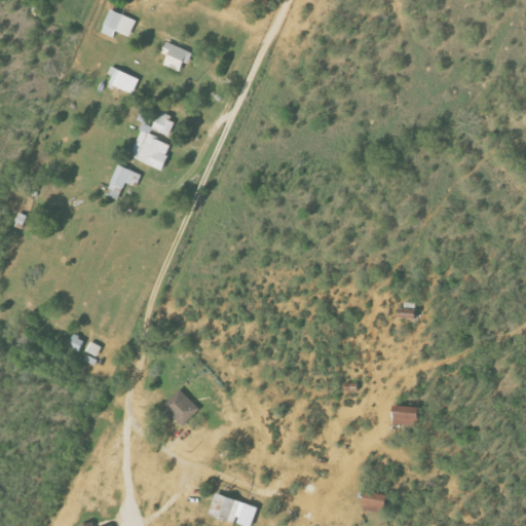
[(113,38),(116,31),(130,37),(137,21),(112,10),(102,33),(113,38)]
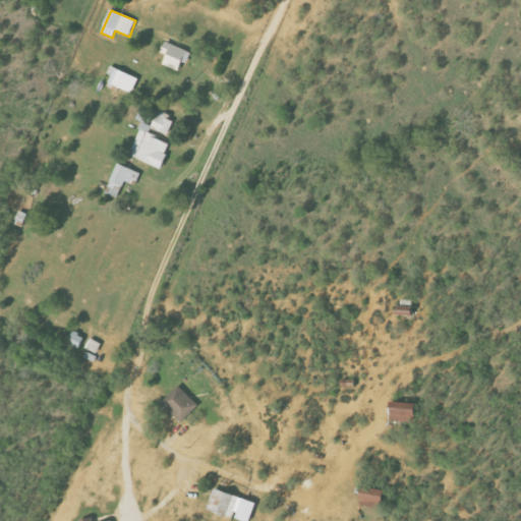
[(162,53),(167,55),(164,65),(180,71),(183,61),(188,63),(192,52),(166,43),(162,53)]
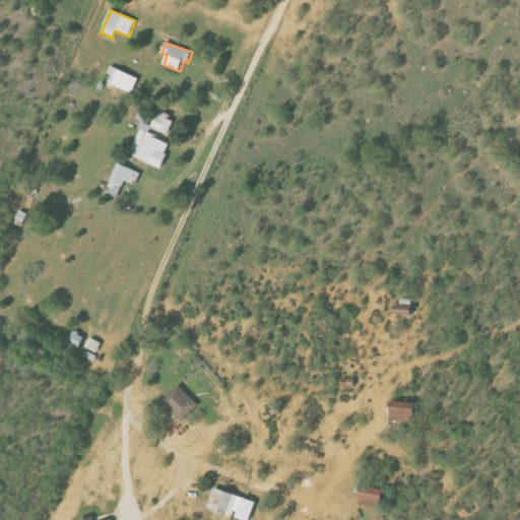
[(109,84),(134,92),(138,76),(110,67),(108,74),(112,75),(109,84)]
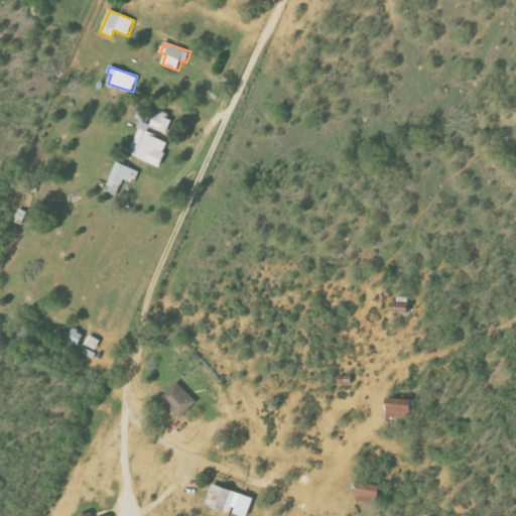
[(160,166),(170,142),(148,133),(151,128),(167,134),(173,117),(157,111),(151,125),(145,123),(149,112),(139,108),(135,119),(141,121),(128,154),(160,166)]
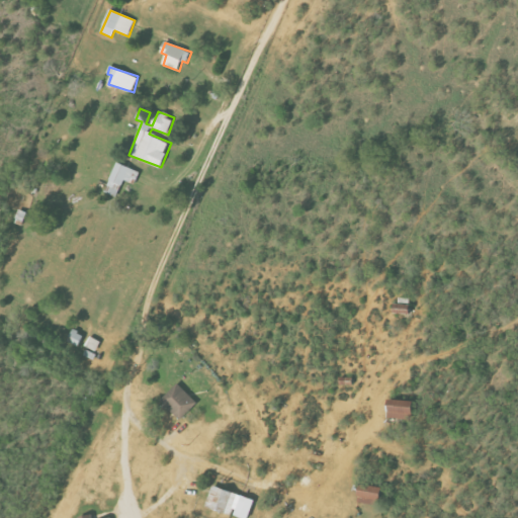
[(140,172),(117,163),(105,193),(118,198),(125,181),(134,184),(140,172)]
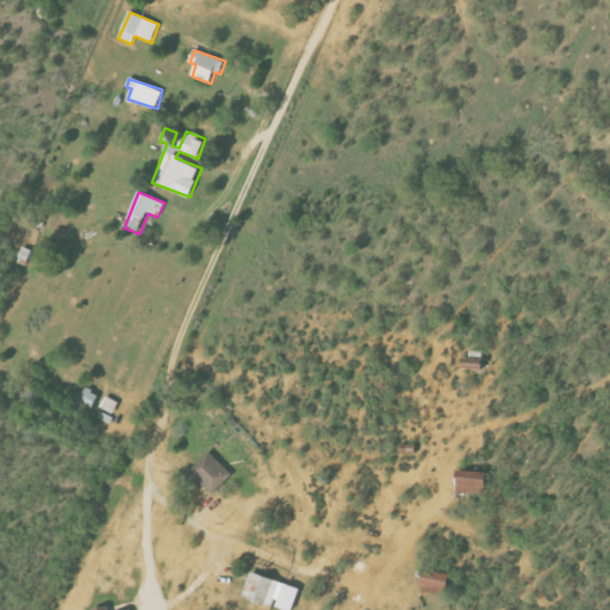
[(94,408),(99,393),(86,390),(81,404),(94,408)]
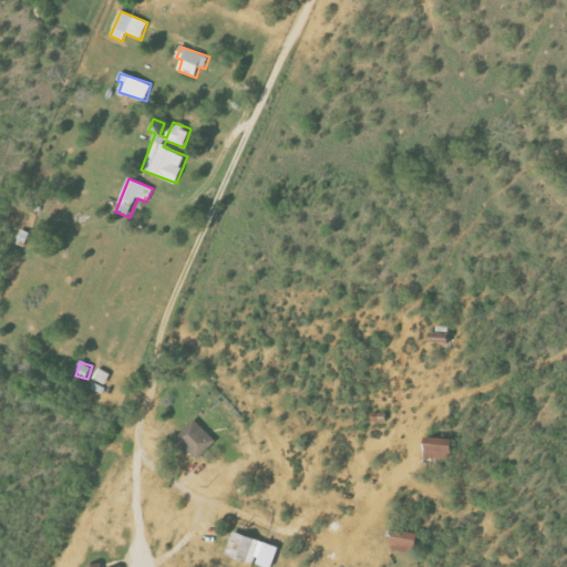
[(111,373),(98,369),(93,380),(106,384),(111,373)]
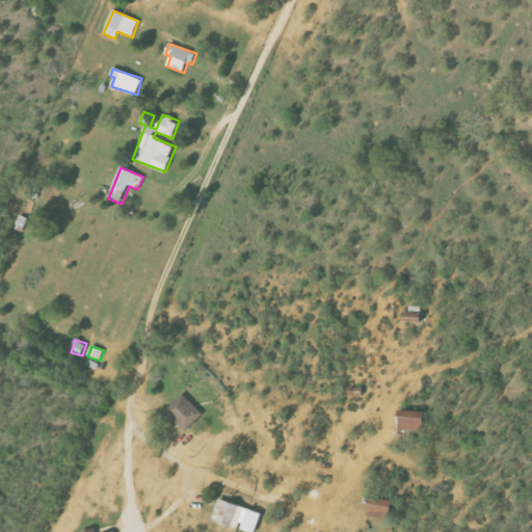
[(166,411),(187,430),(204,413),(183,394),(166,411)]
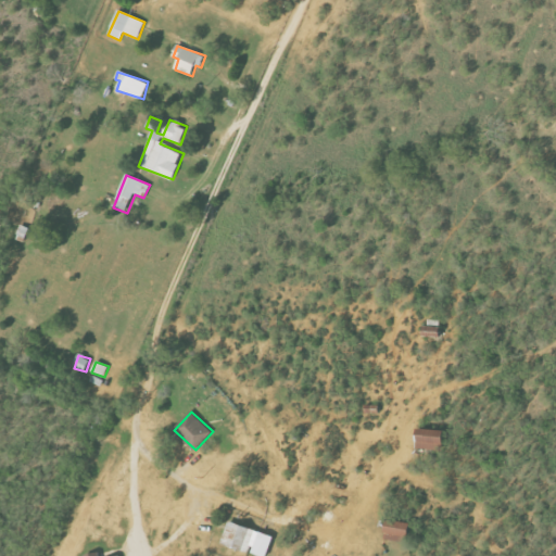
[(445,430),(418,429),(418,450),(444,451),(445,430)]
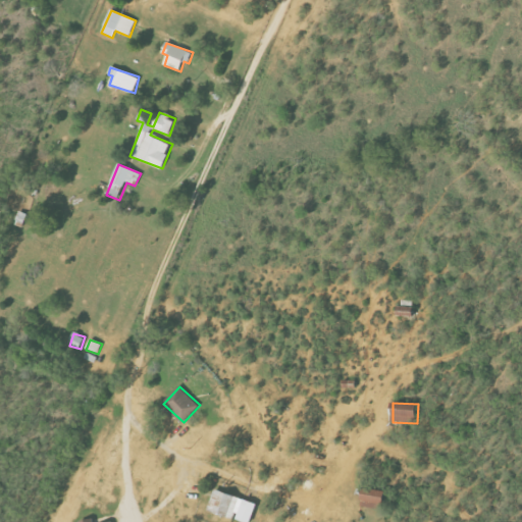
[(387,491),(365,487),(362,506),(384,510),(387,491)]
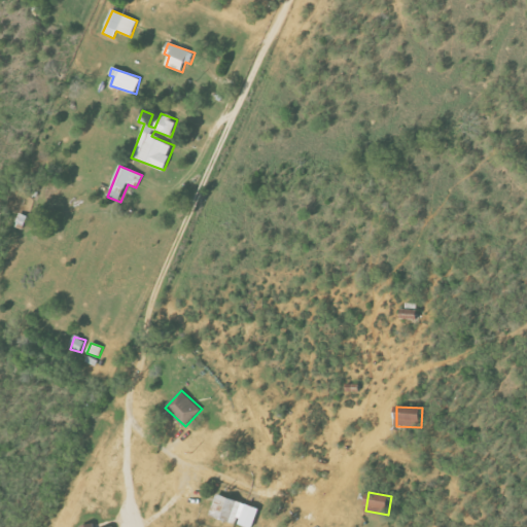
[(237,524),(244,502),(217,494),(210,515),(237,524)]
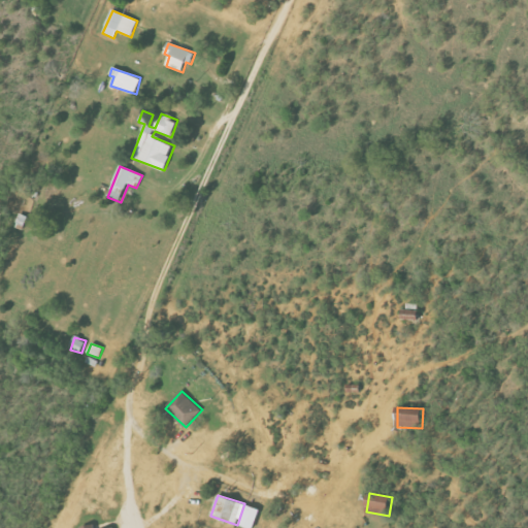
[(254,527),(261,509),(248,504),(239,525),(249,527),(254,527)]
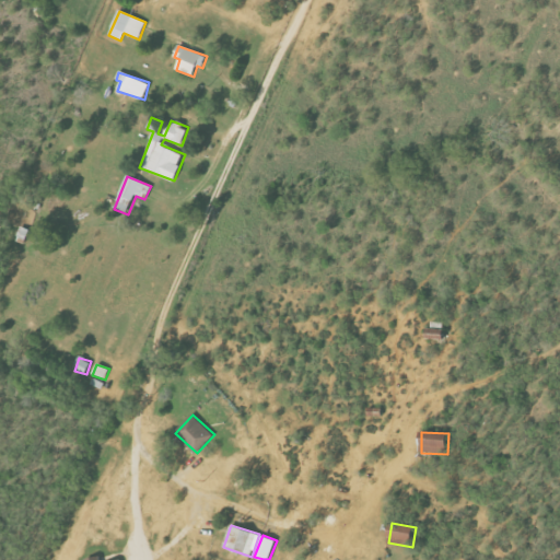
All buildings are outlined.
